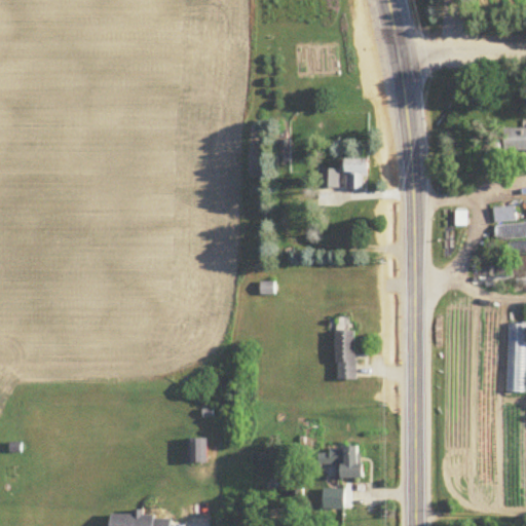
[(525,150),(525,127),(506,127),(506,151),(525,150)]
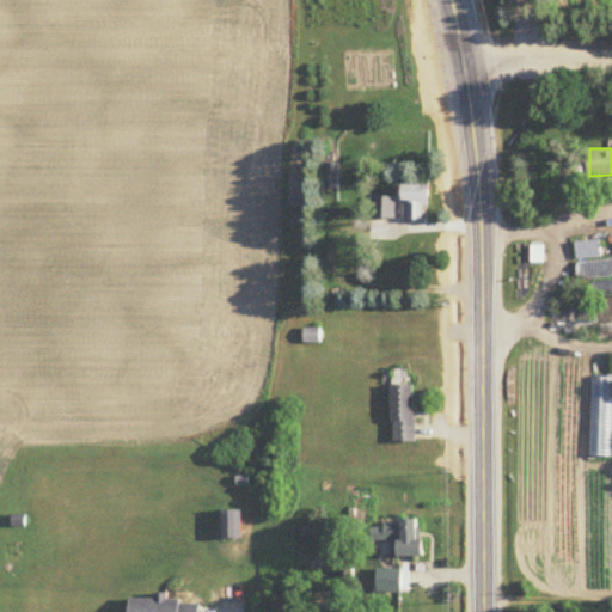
[(338,188),(338,165),(325,165),(325,188),(338,188)]
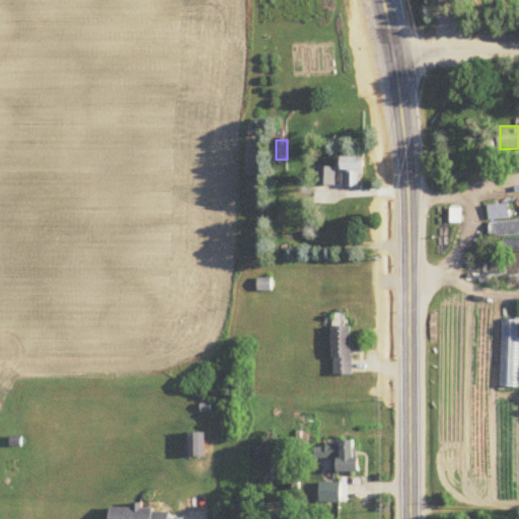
[(364,156),(344,156),(344,188),(364,188),(364,156)]
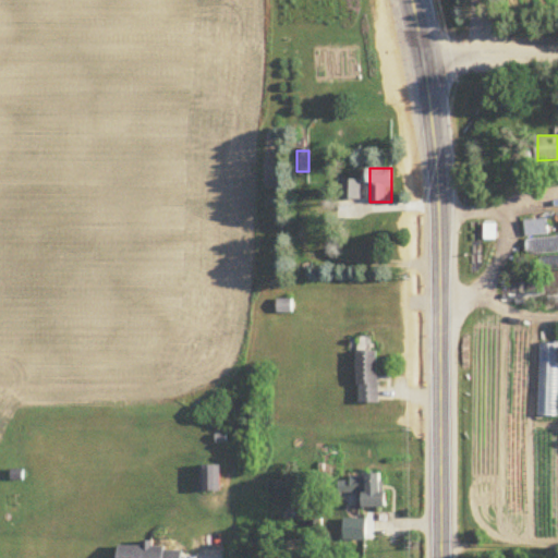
[(362,199),(362,179),(341,179),(341,199),(362,199)]
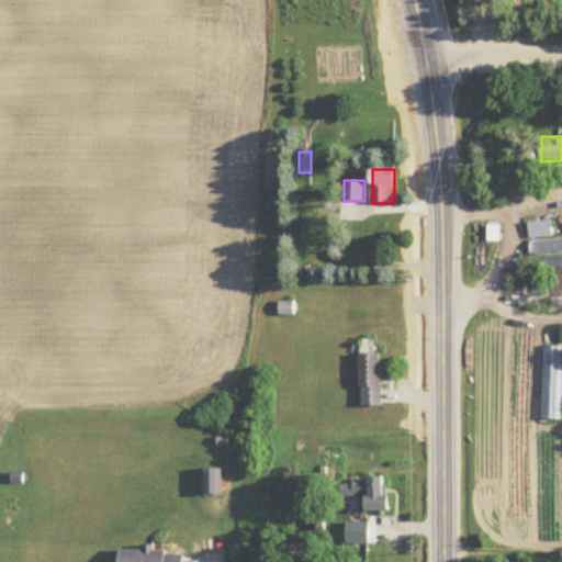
[(529,237),(552,237),(552,222),(529,222),(529,237)]
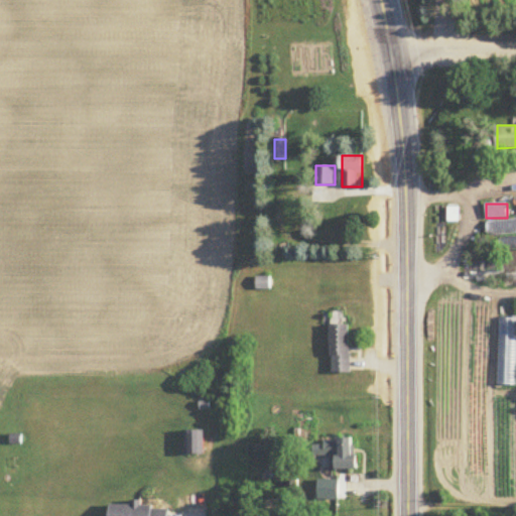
[(515,220),(488,220),(488,235),(515,234),(515,220)]
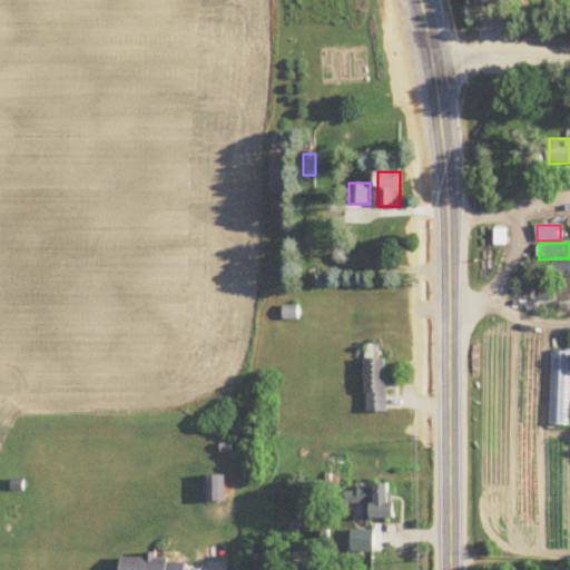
[(553,274),(569,274),(569,263),(553,263),(553,274)]
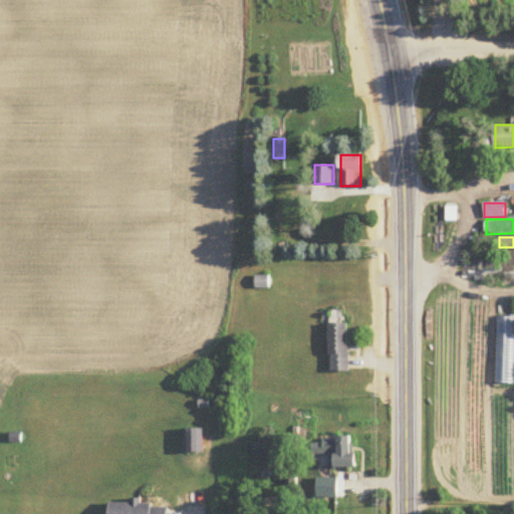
[(349,371),(349,323),(329,323),(329,371),(349,371)]
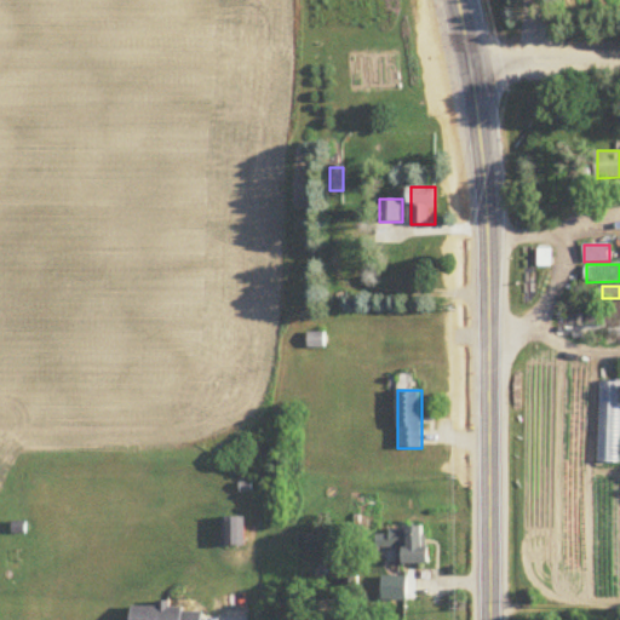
[(222,545),(244,545),(244,518),(222,518),(222,545)]
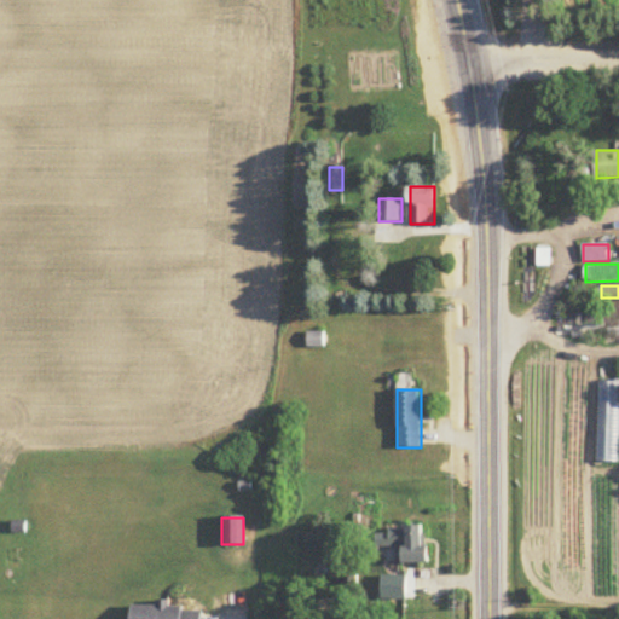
[(377,548),(398,548),(398,562),(426,563),(427,530),(377,530),(377,548)]
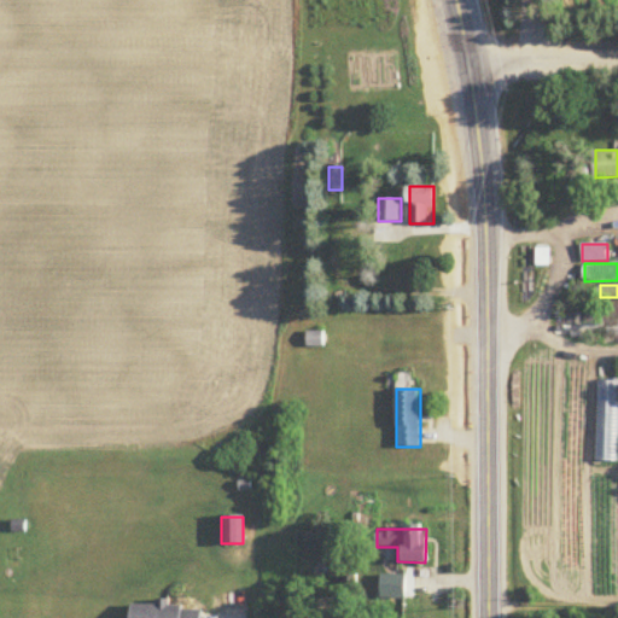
[(202,617),(203,608),(169,607),(169,604),(132,602),(130,617),(202,617)]
